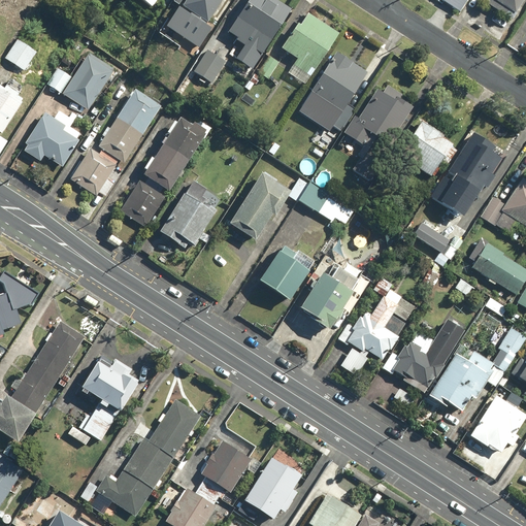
[(187,0),(183,7),(197,17),(195,20),(207,27),(214,15),(223,0),(187,0)]
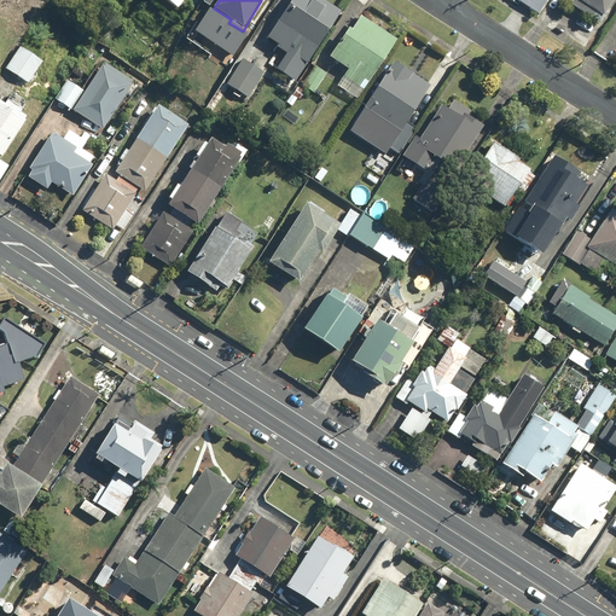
[(290,0),(266,38),(288,51),(275,69),(295,81),(326,30),(338,12),(318,0),(290,0)]
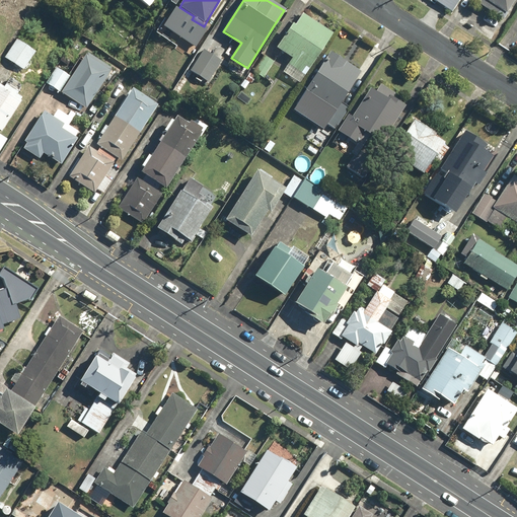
[(473,0),(503,18),(514,0),(473,0)]
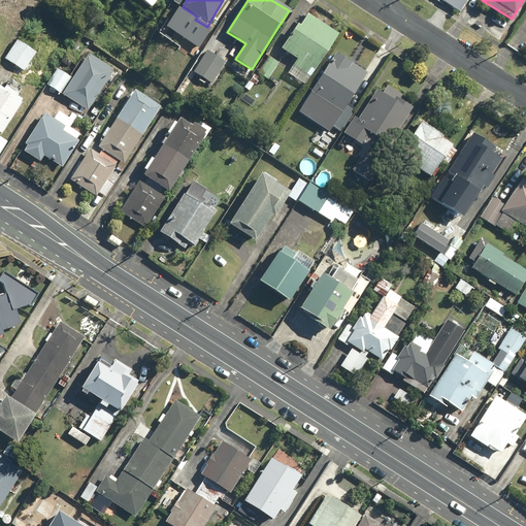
[(303,11),(281,48),(297,58),(288,72),(305,84),(337,33),(303,11)]
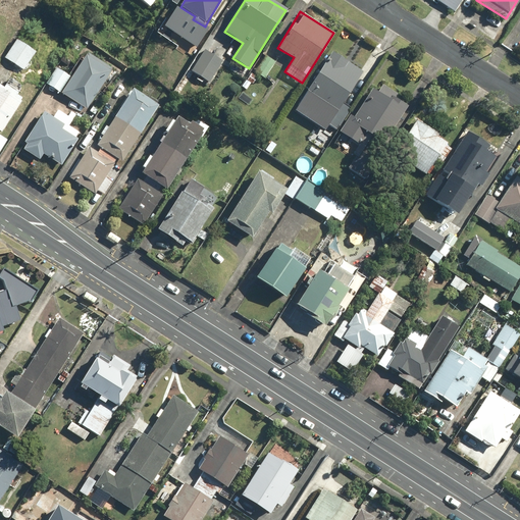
[(209,35),(199,28),(190,42),(201,48),(209,35)]
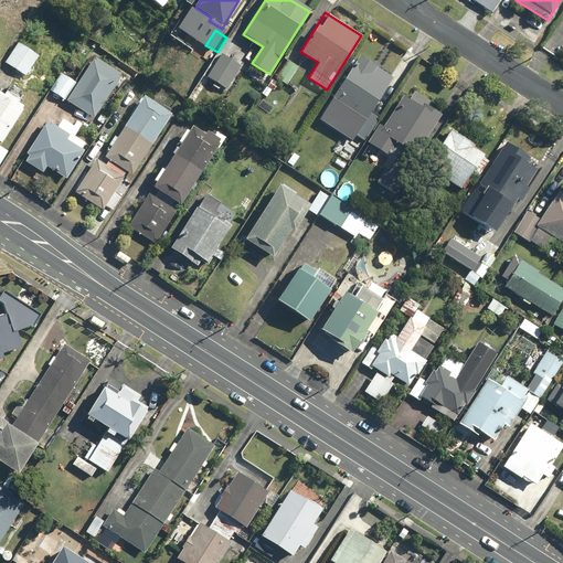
[(41,54),(19,42),(7,63),(29,75),(41,54)]
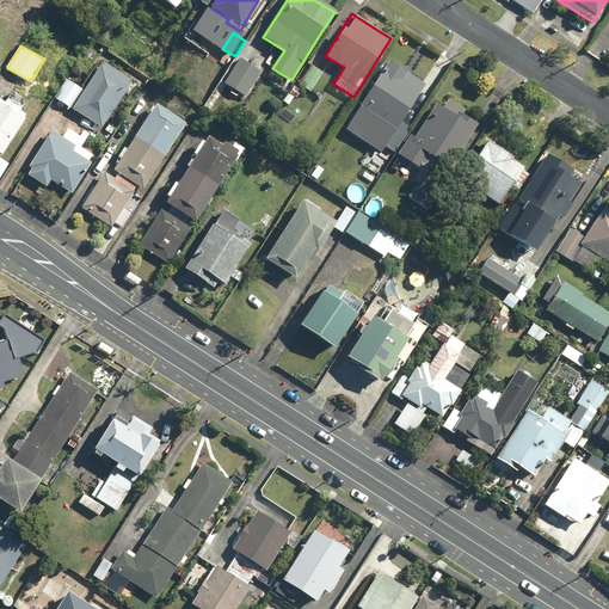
[(263,69),(241,56),(225,84),(246,97),(263,69)]
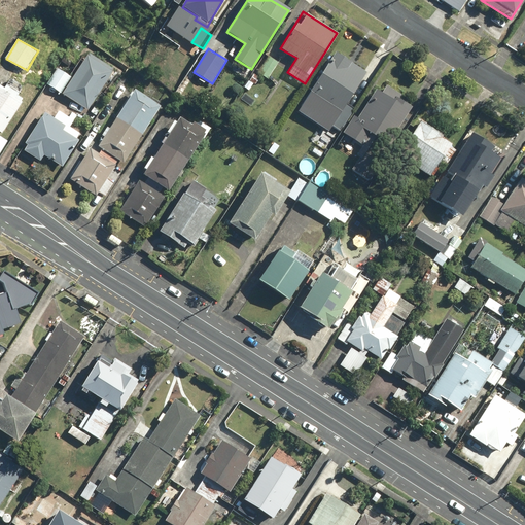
[(365,72),(335,51),(298,109),(328,130),(365,72)]
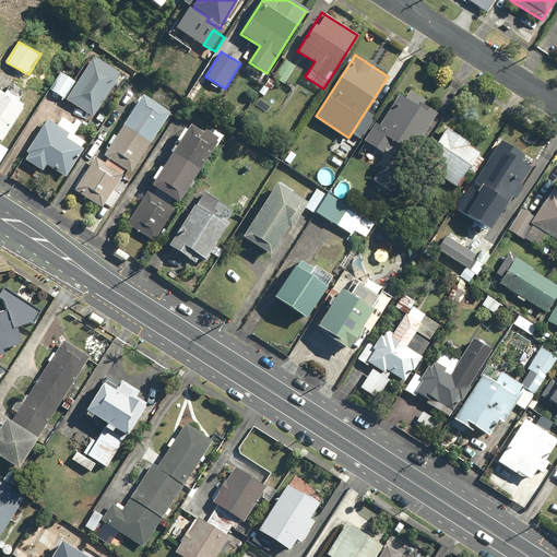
[(121,74),(94,57),(76,83),(67,99),(95,116),(121,74)]
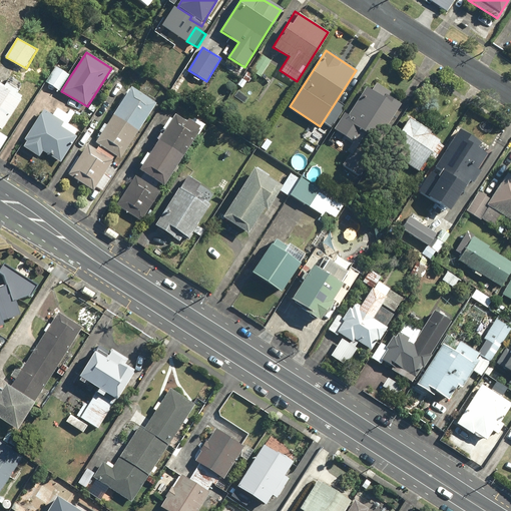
[(272,59),(262,53),(251,69),(263,76),(272,59)]
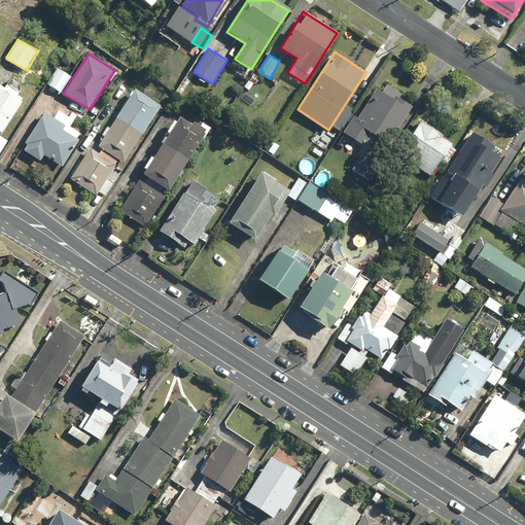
[(63,94),(72,78),(57,69),(47,83),(63,94)]
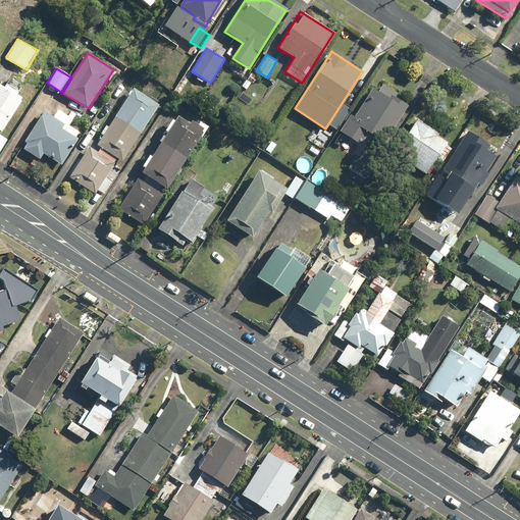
[(243,87),(248,89),(252,83),(254,84),(254,83),(258,75),(251,71),(243,87)]
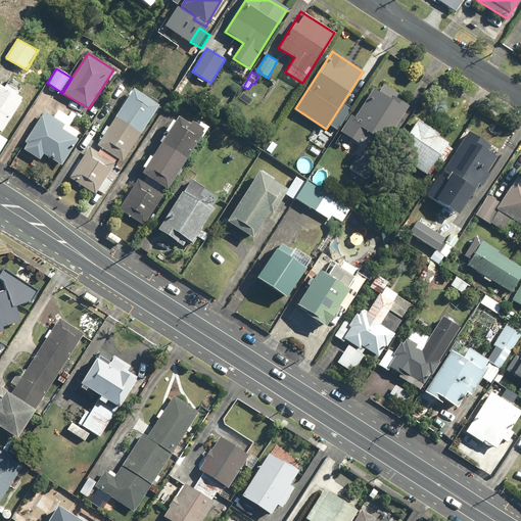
[(0,132),(2,134),(25,98),(0,83),(0,132)]
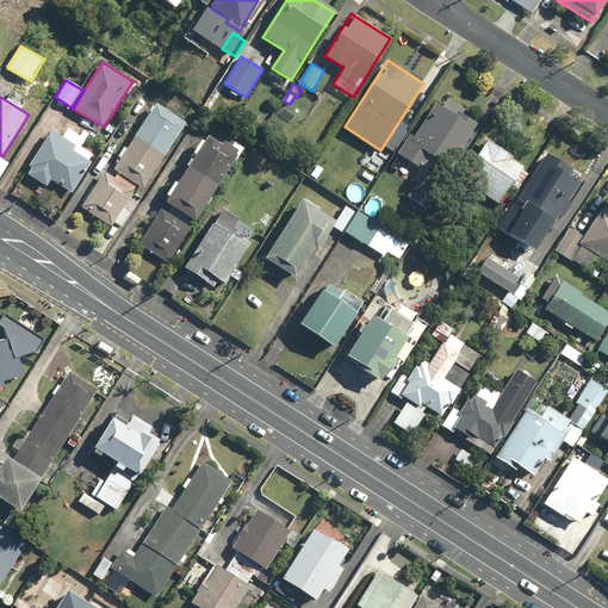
[(397,153),(420,167),(411,179),(417,182),(409,196),(428,209),(442,187),(423,175),(427,171),(436,156),(448,165),(458,150),(477,121),(464,112),(465,110),(446,97),(441,105),(436,101),(414,136),(410,134),(397,153)]
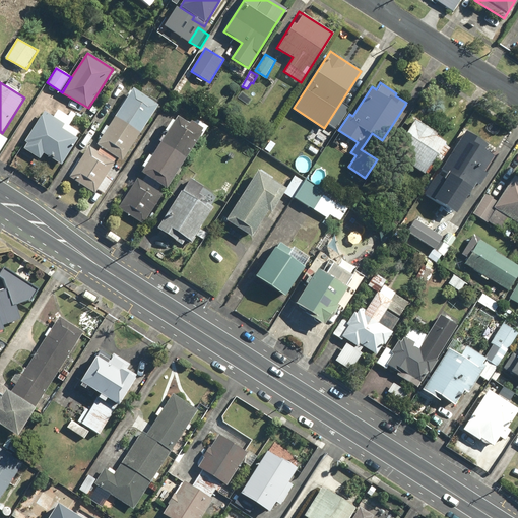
[(209,91),(198,84),(194,91),(205,100),(209,91)]
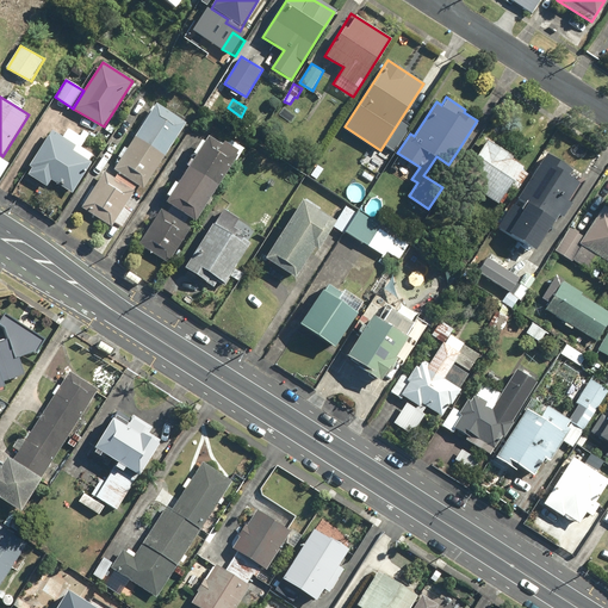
[(185,123),(157,105),(116,169),(144,187),(185,123)]
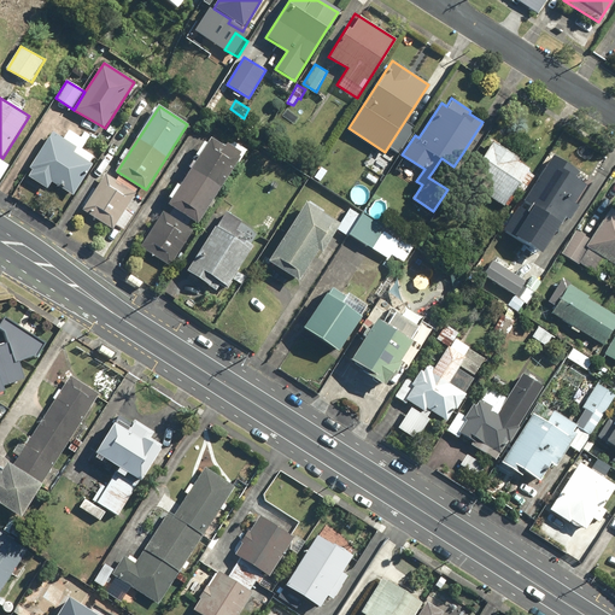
[(28,177),(47,188),(52,181),(72,194),(95,158),(82,150),(92,134),(87,132),(82,138),(70,130),(64,139),(53,132),(29,170),(31,171),(28,177)]
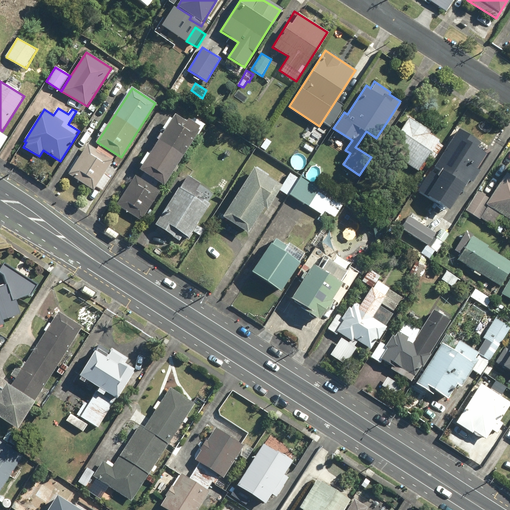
[(188,118),(186,122),(172,114),(138,170),(163,185),(191,138),(199,125),(188,118)]
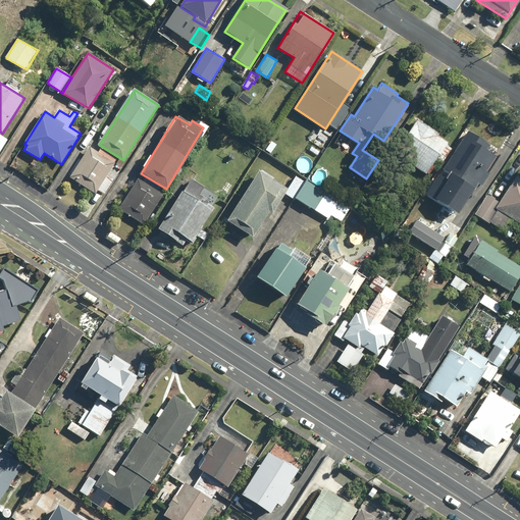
[(447,139),(415,120),(394,156),(425,175),(447,139)]
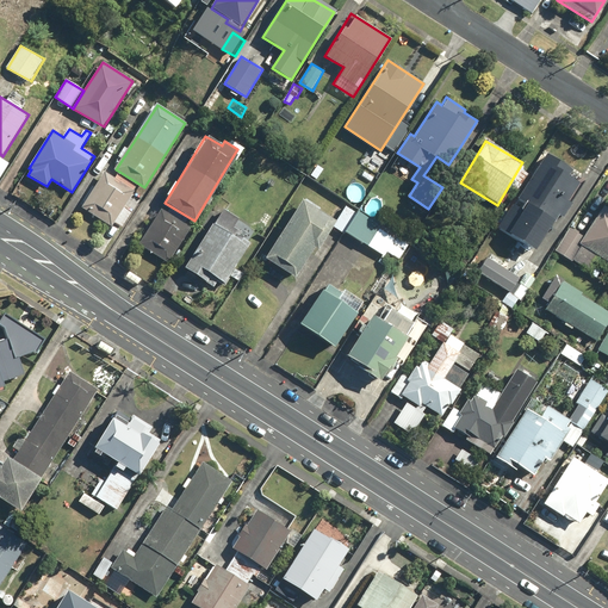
[(565,216),(591,177),(548,149),(498,228),(533,250),(558,212),(565,216)]
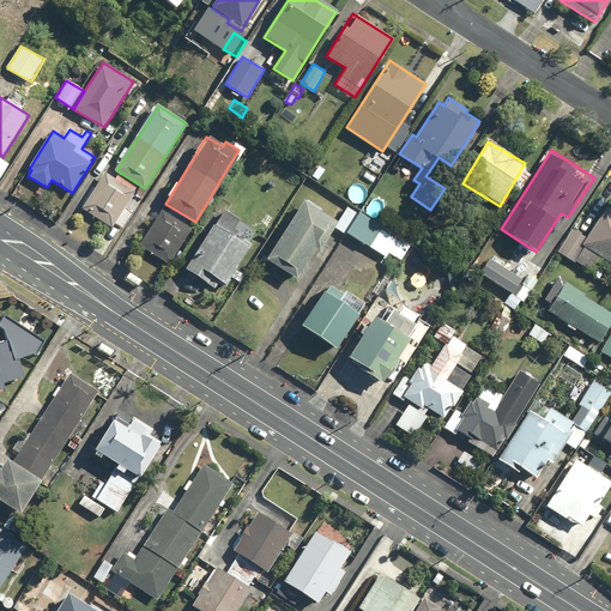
[(133,212),(125,206),(137,188),(107,169),(83,209),(112,228),(115,222),(123,227),(133,212)]
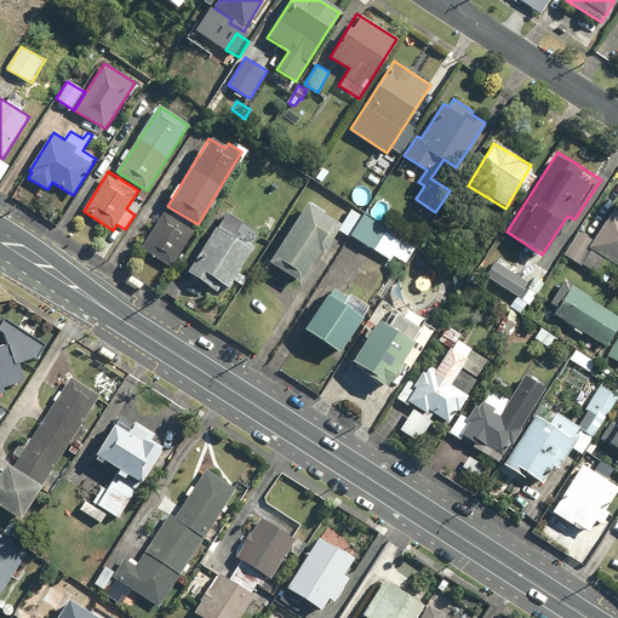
[(268,263),(297,281),(316,249),(322,252),(339,223),(304,202),(268,263)]
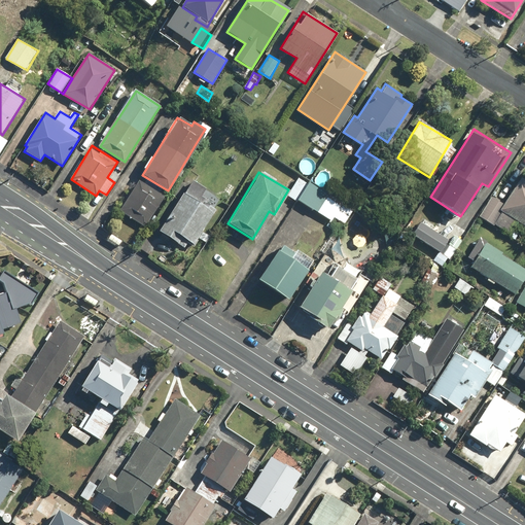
[(288,194),(333,220),(335,217),(346,223),(354,209),(327,193),(300,176),(288,194)]
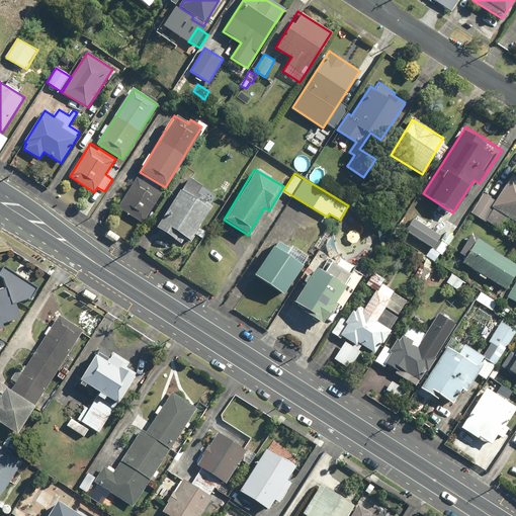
[(473,212),(502,230),(509,218),(515,222),(515,175),(514,174),(498,199),(486,192),(473,212)]
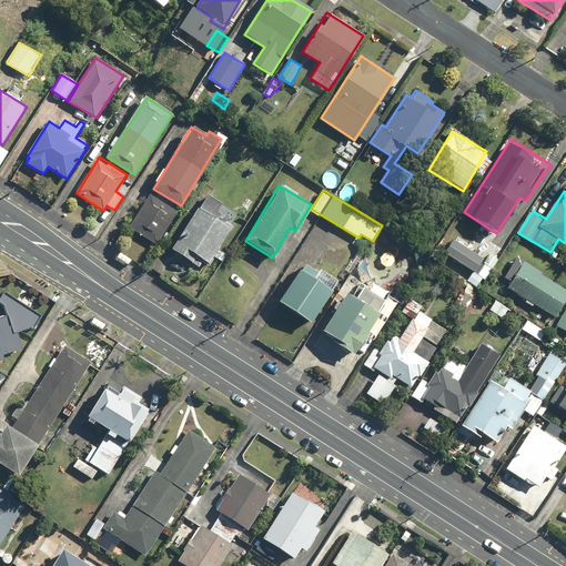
[(172,249),(190,260),(193,253),(210,263),(234,221),(216,211),(222,202),(205,192),(172,249)]
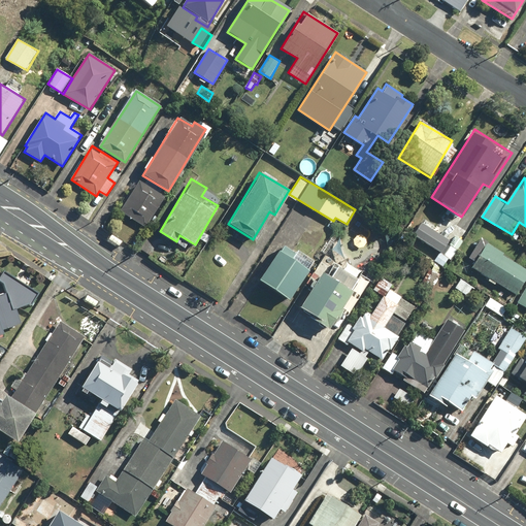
[(166,198),(138,182),(121,210),(148,228),(166,198)]
